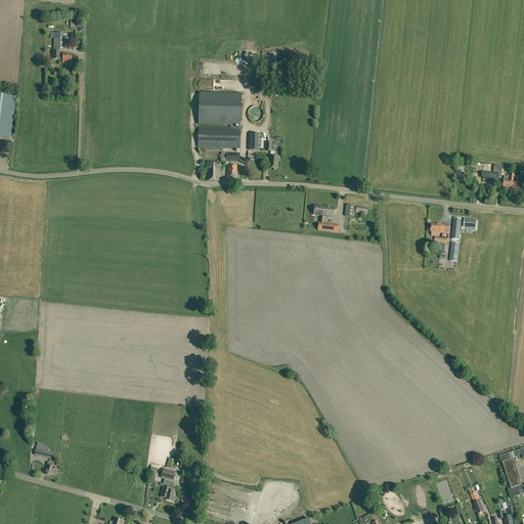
[(63,38),(54,38),(54,39),(54,50),(54,52),(53,52),(53,59),(59,59),(60,57),(62,57),(62,61),(62,63),(72,63),(72,61),(72,54),(63,54),(63,53),(60,53),(60,52),(57,52),(57,51),(63,51),(63,38)]
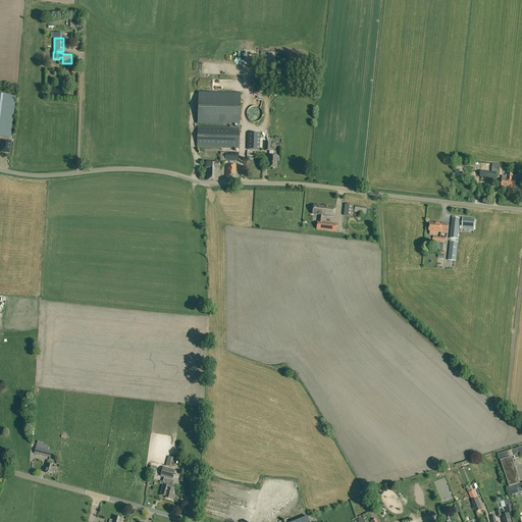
[(199,94),(198,124),(240,125),(241,95),(199,94)]
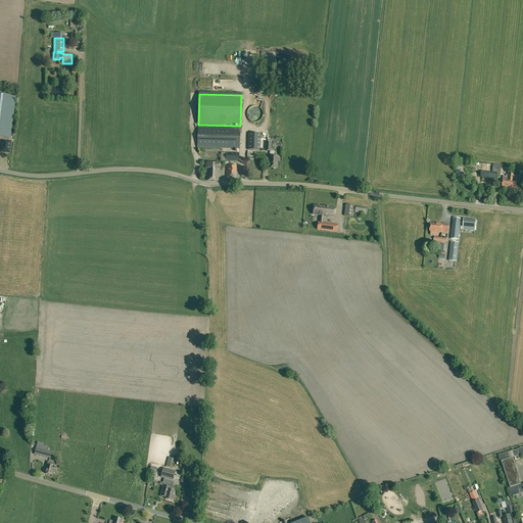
[(0,137),(10,139),(16,97),(0,95),(0,137)]
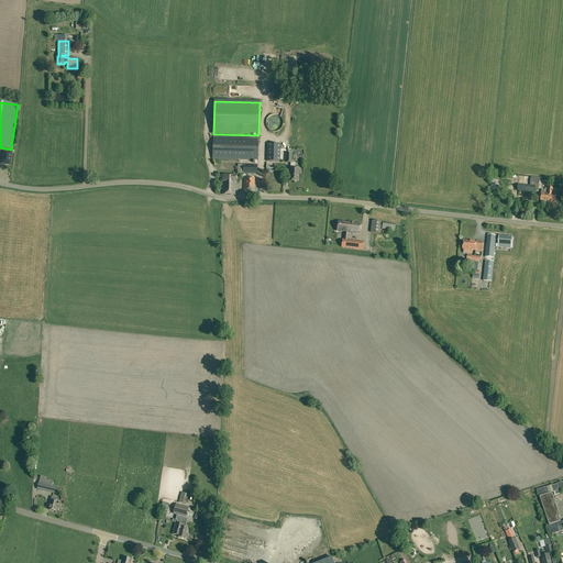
[(277,116),(276,114),(274,114),(272,116),(269,116),(268,118),(267,119),(266,121),(266,122),(266,124),(266,127),(267,128),(268,130),(269,131),(272,132),(274,132),(275,132),(277,132),(279,131),(280,130),(282,128),(283,127),(283,124),(283,122),(283,121),(282,119),(280,118),(279,116),(277,116)]
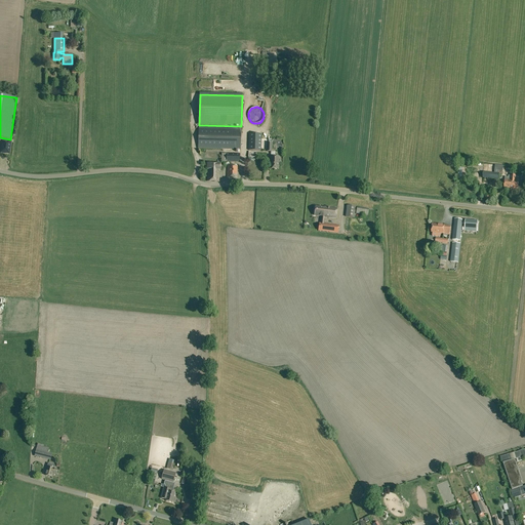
[(198,149),(221,149),(237,150),(240,150),(241,128),(199,127),(198,149)]
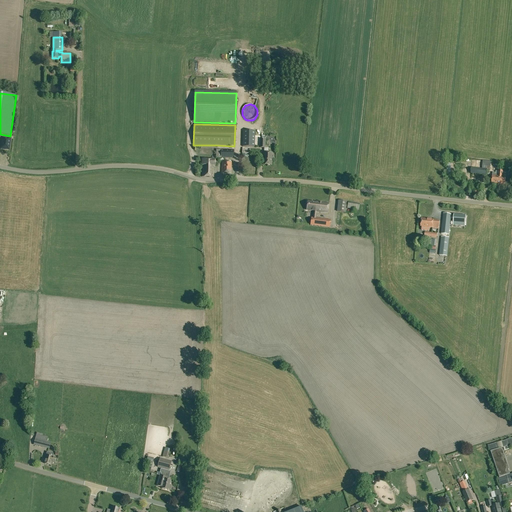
[(255,142),(255,140),(255,131),(243,130),(243,147),(255,147),(255,142)]
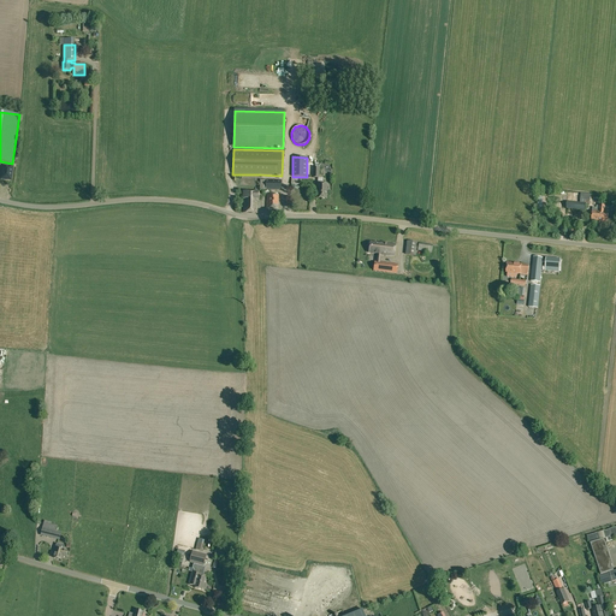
[(13,167),(4,166),(1,179),(11,181),(13,167)]
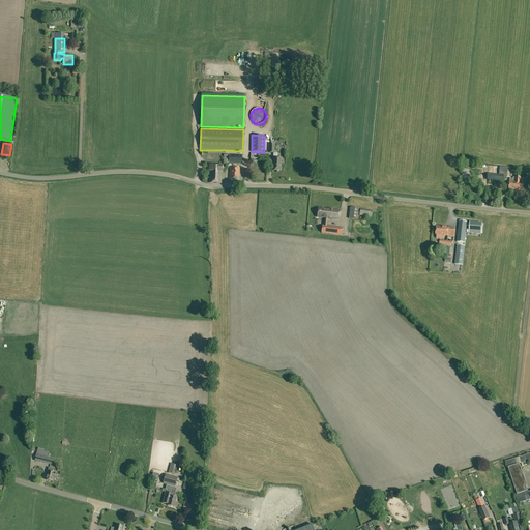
[(242,155),(239,155),(224,154),(224,163),(242,164),(242,155)]
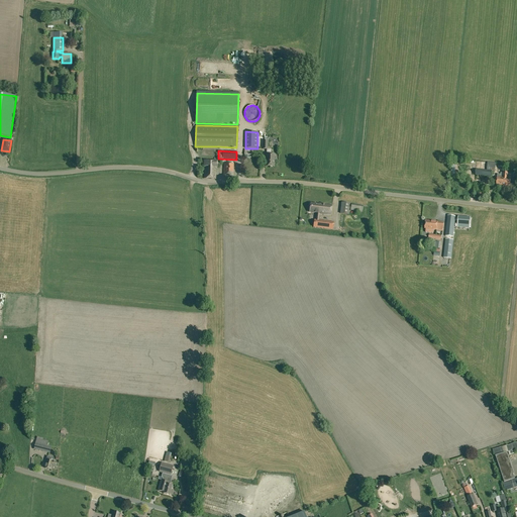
[(275,154),(267,154),(267,167),(274,167),(275,154)]
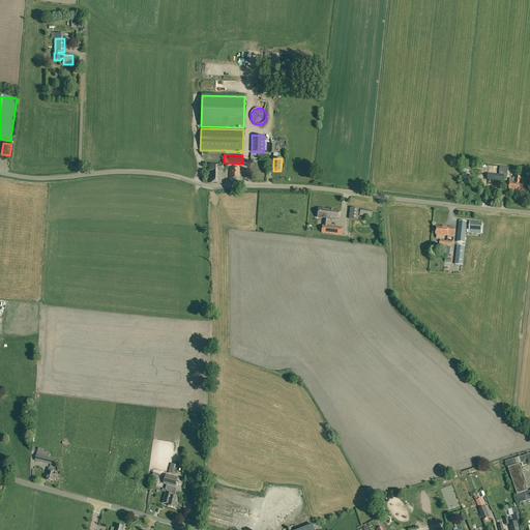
[(223,166),(209,165),(208,171),(209,171),(209,183),(221,184),(222,172),(223,172),(223,166)]
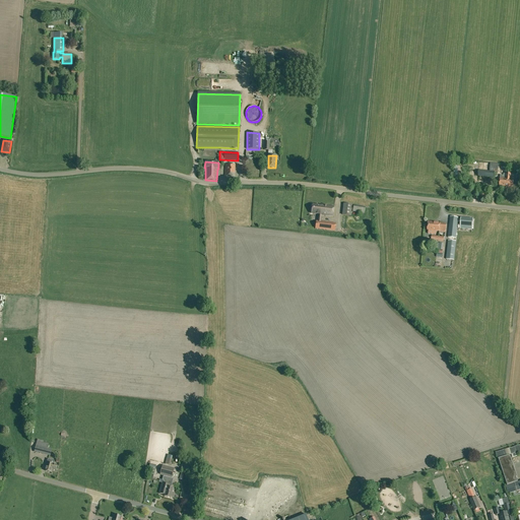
[(235,177),(236,164),(225,164),(224,177),(235,177)]
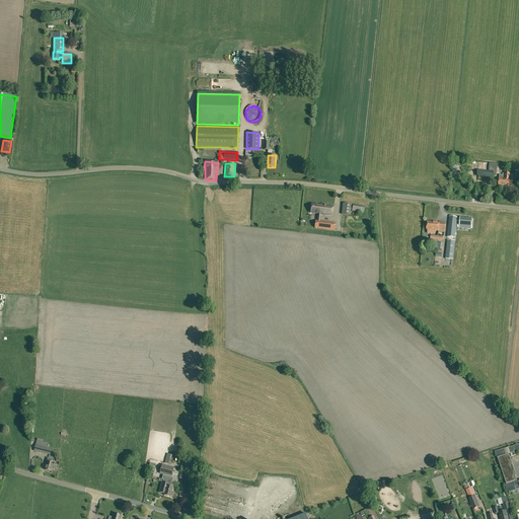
[(505,176),(503,176),(503,175),(500,175),(499,187),(512,188),(513,179),(514,173),(511,173),(505,173),(505,176)]
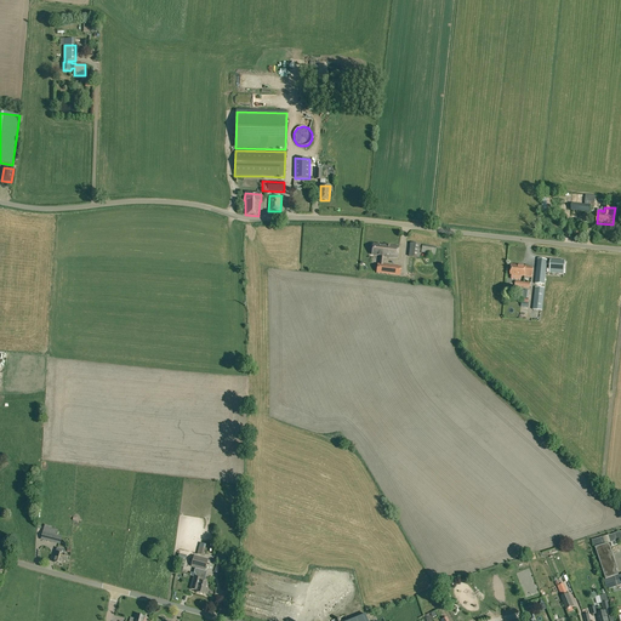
[(410,243),(409,256),(420,258),(421,244),(410,243)]
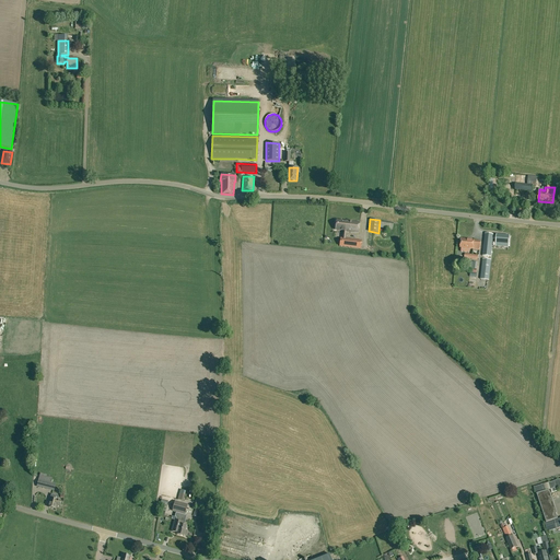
[(337,220),(335,230),(342,231),(342,238),(340,237),(339,246),(360,248),(361,241),(346,238),(347,232),(359,234),(360,222),(346,221),(346,222),(337,220)]
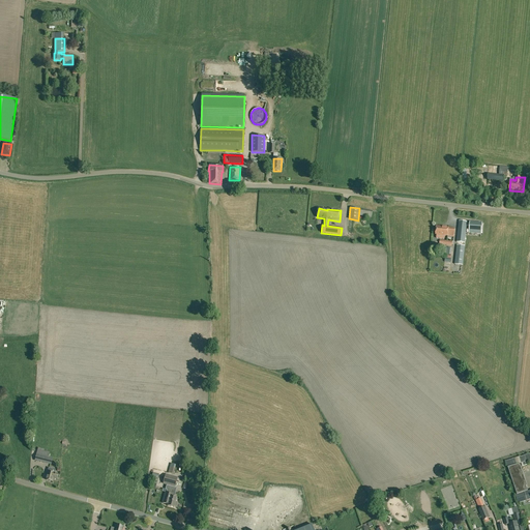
[(465,243),(467,222),(459,221),(457,242),(465,243)]
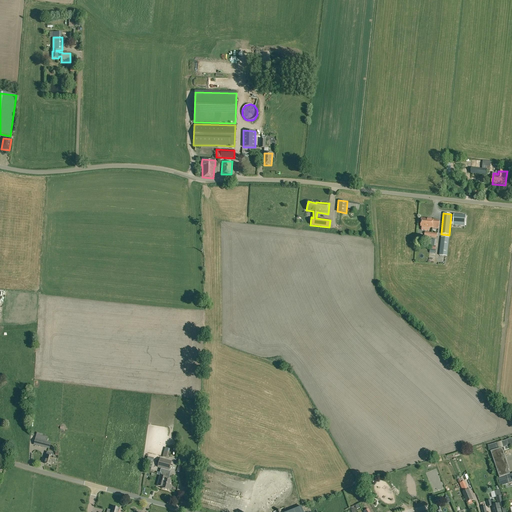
[(466,216),(454,215),(453,225),(465,226),(466,216)]
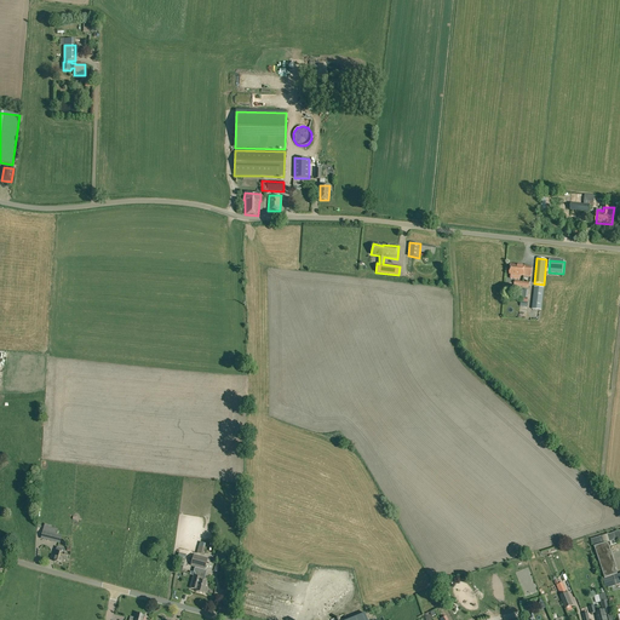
[(526,267),(511,265),(510,275),(511,275),(511,279),(520,280),(520,276),(523,276),(532,277),(532,268),(526,267)]
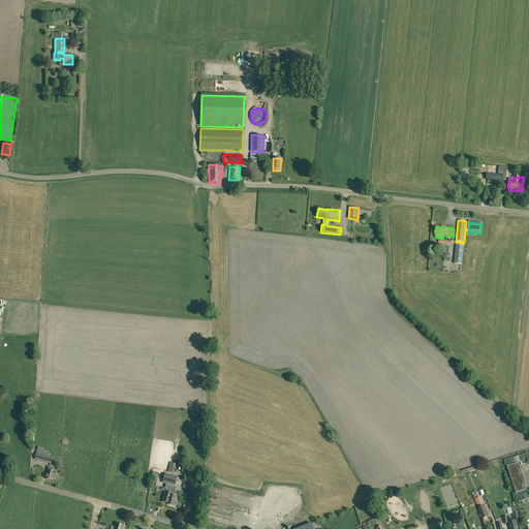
[(464,245),(456,245),(454,263),(462,265),(464,245)]
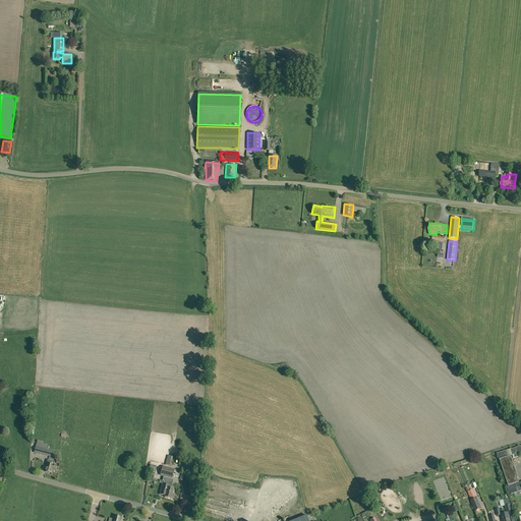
[(520,446),(497,454),(499,459),(500,459),(508,486),(507,486),(509,496),(520,490),(520,481),(518,483),(516,477),(517,477),(510,456),(512,455),(513,459),(519,457),(518,455),(520,453),(520,446)]
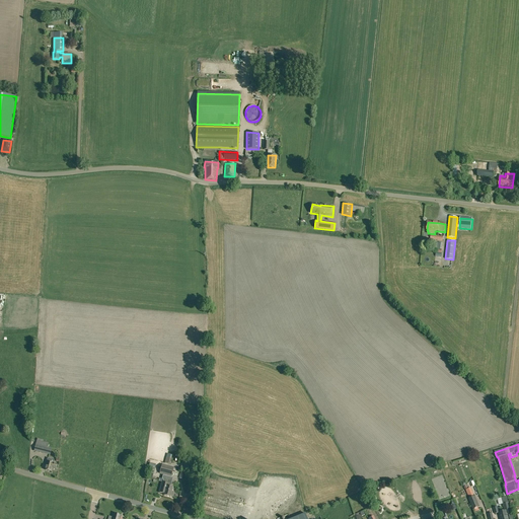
[(35,445),(34,450),(43,453),(45,447),(35,445)]
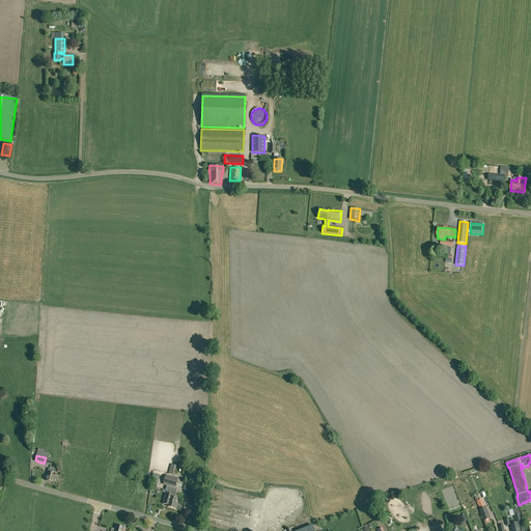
[(48,473),(46,481),(52,482),(53,479),(57,480),(58,475),(52,473),(52,470),(49,469),(48,473)]
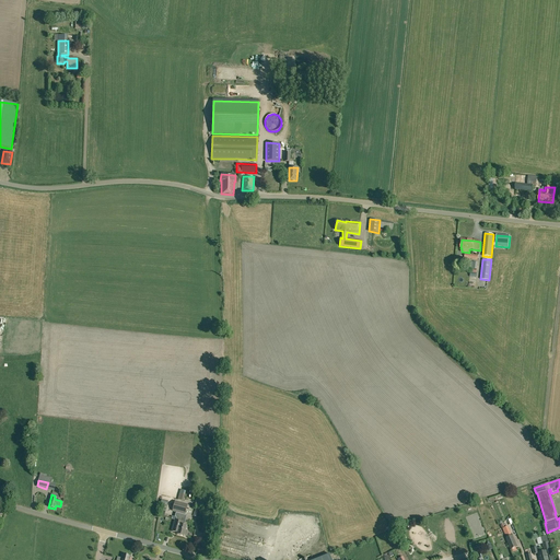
[(185,514),(187,505),(175,502),(172,511),(185,514)]
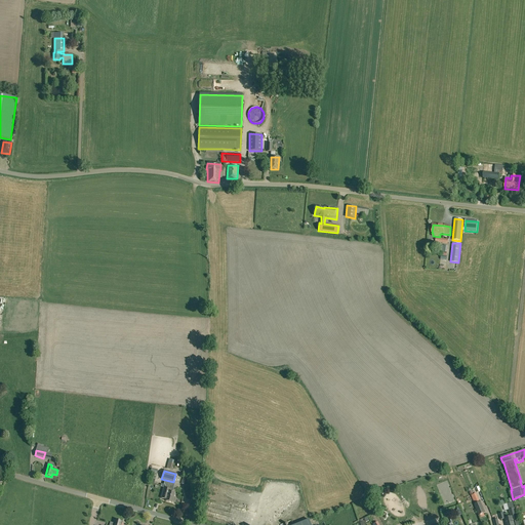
[(161,498),(166,499),(166,501),(172,502),(175,502),(176,498),(174,497),(175,493),(172,492),(175,484),(165,481),(164,485),(166,486),(165,488),(164,488),(161,498)]
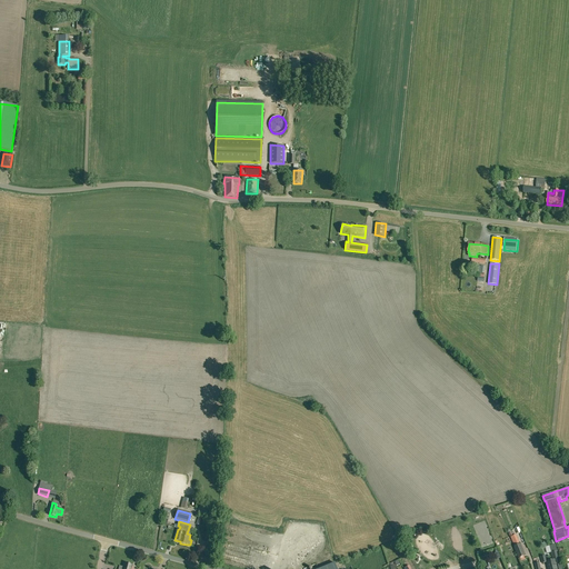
[(512,542),(515,547),(518,545),(520,545),(518,539),(516,535),(510,538),(512,542)]
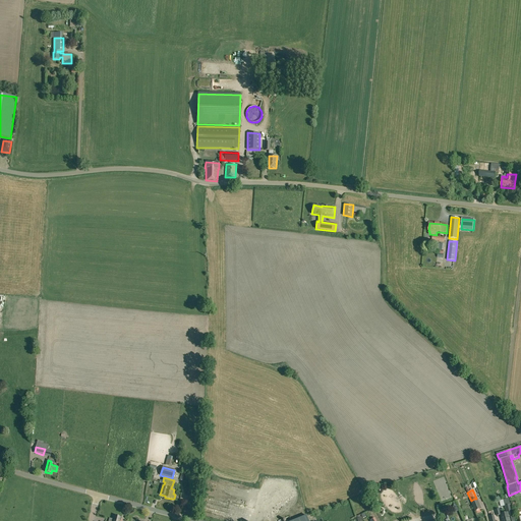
[(474,499),(471,501),(470,501),(475,512),(481,509),(477,498),(476,499),(474,499)]
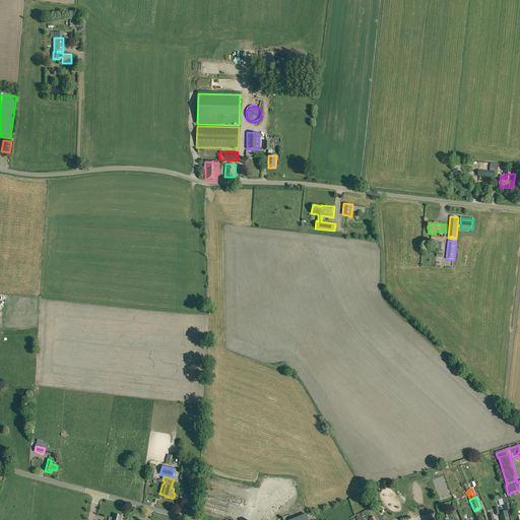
[(500,513),(500,514),(501,519),(509,519),(508,515),(512,514),(510,508),(505,509),(506,512),(500,513)]
